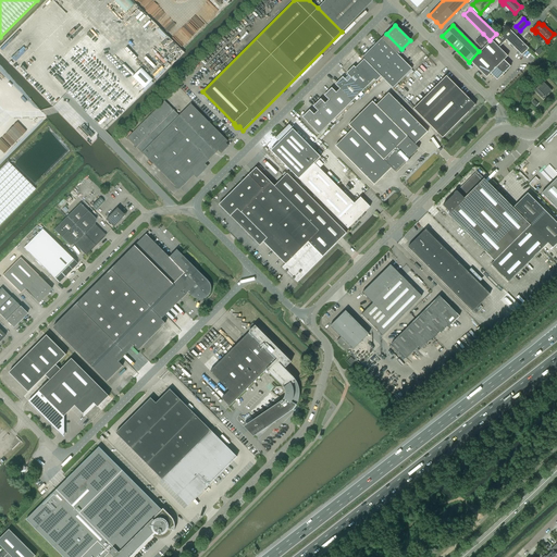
[(515,35),(520,31),(514,25),(509,29),(515,35)]
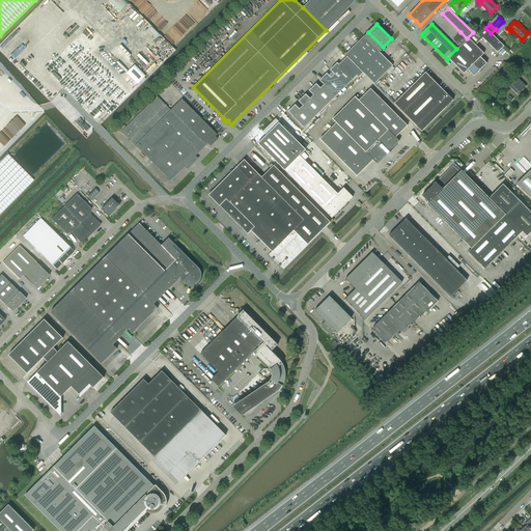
[(482,38),(490,31),(485,28),(477,36),(474,33),(469,38),(475,46),(482,38)]
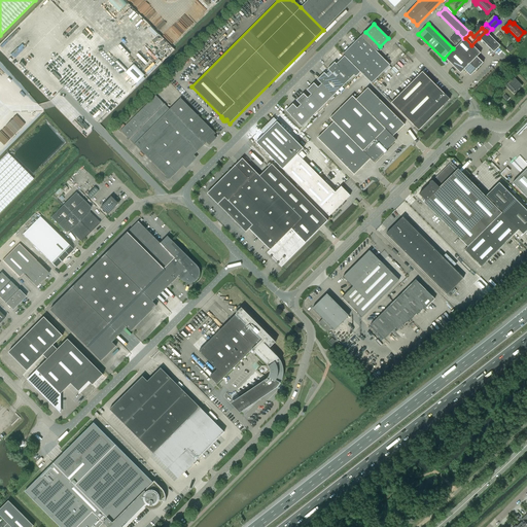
[(500,45),(486,31),(479,38),(493,53),(500,45)]
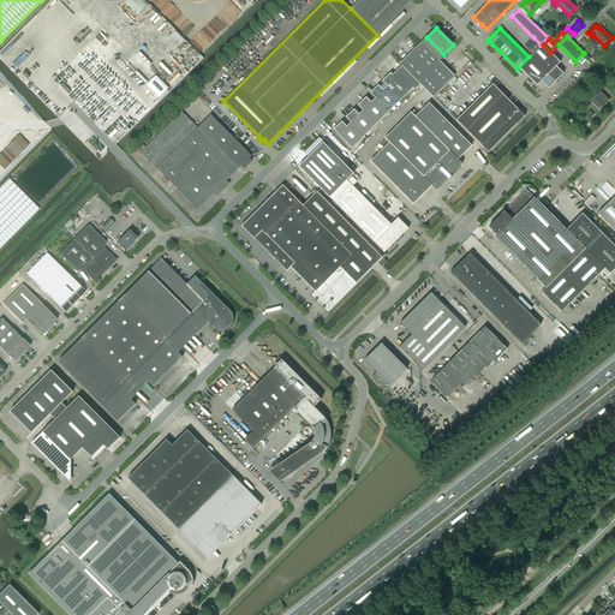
[(439,59),(443,54),(427,37),(400,64),(402,66),(417,81),(439,59)]
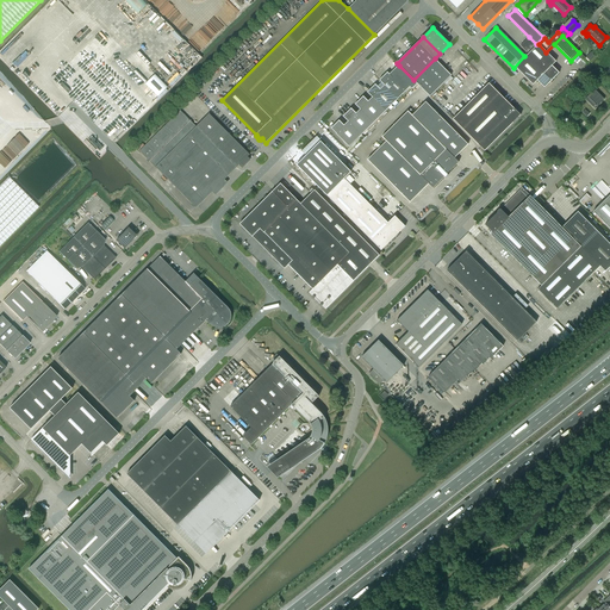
[(528,53),(536,44),(529,37),(521,45),(528,53)]
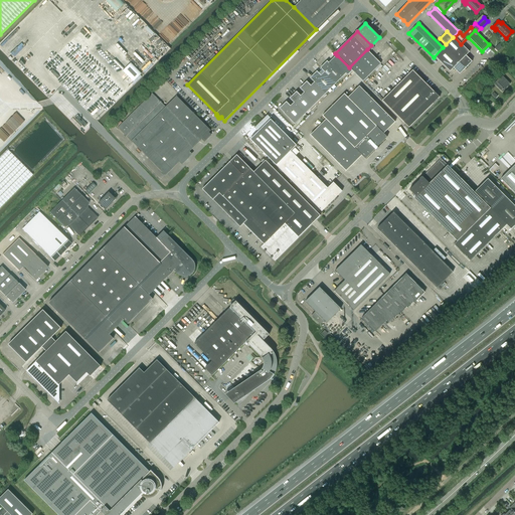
[(445,47),(466,67),(472,61),(466,55),(470,52),(461,44),(455,37),(445,47)]
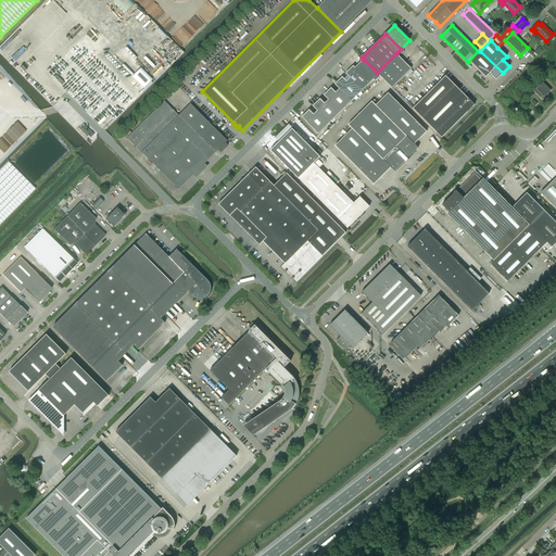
[(480,51),(469,61),(485,77),(490,74),(496,80),(503,73),(480,51)]
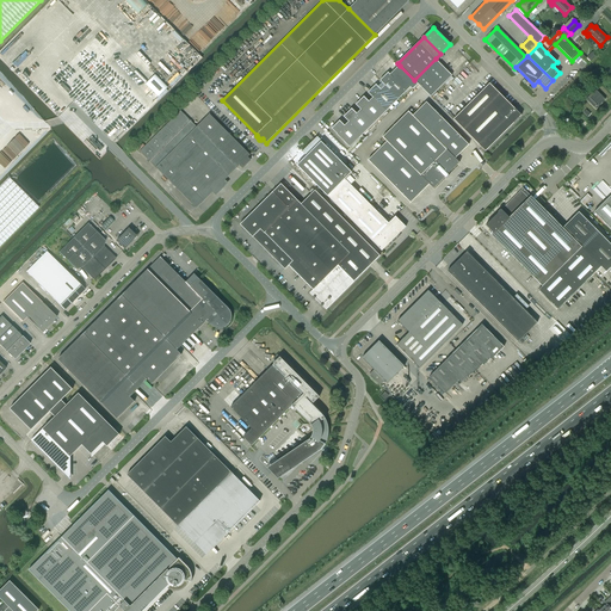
[(414,80),(418,84),(431,97),(452,75),(436,59),(414,80)]
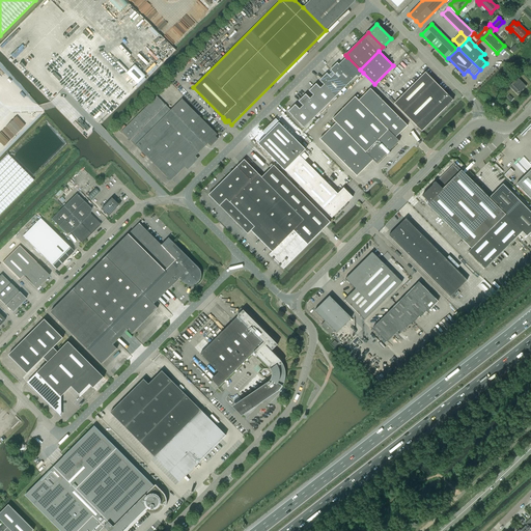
[(337,63),(330,70),(334,75),(346,86),(357,76),(359,77),(363,73),(361,72),(347,57),(339,65),(337,63)]
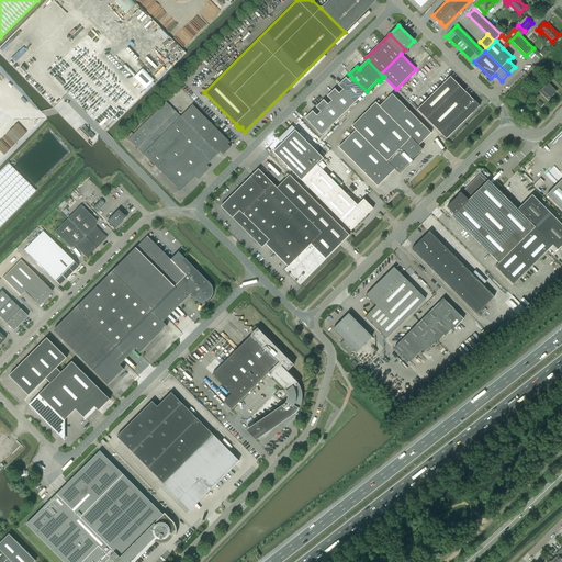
[(154,81),(143,69),(134,78),(146,89),(154,81)]
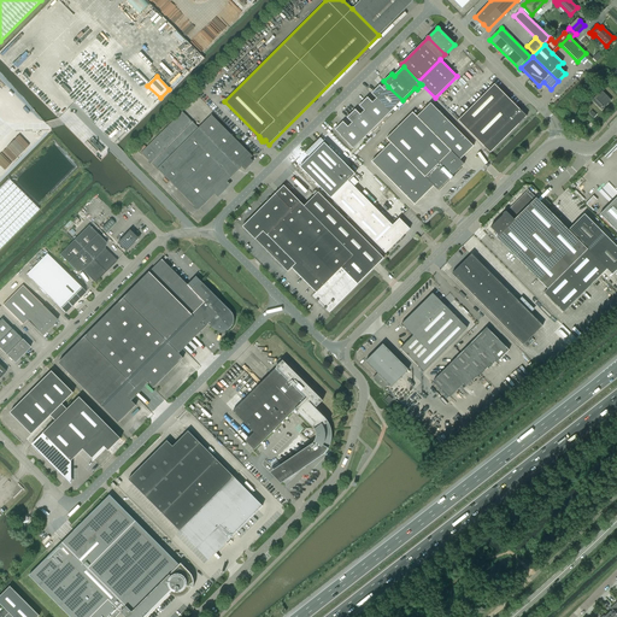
[(483,146),(491,153),(527,117),(519,110),(494,84),(458,121),(483,146)]
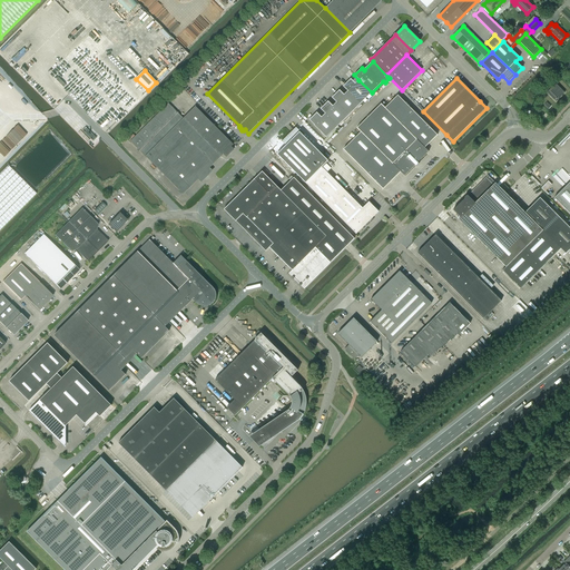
[(359,80),(355,84),(351,79),(343,87),(347,91),(361,104),(372,92),(359,80)]
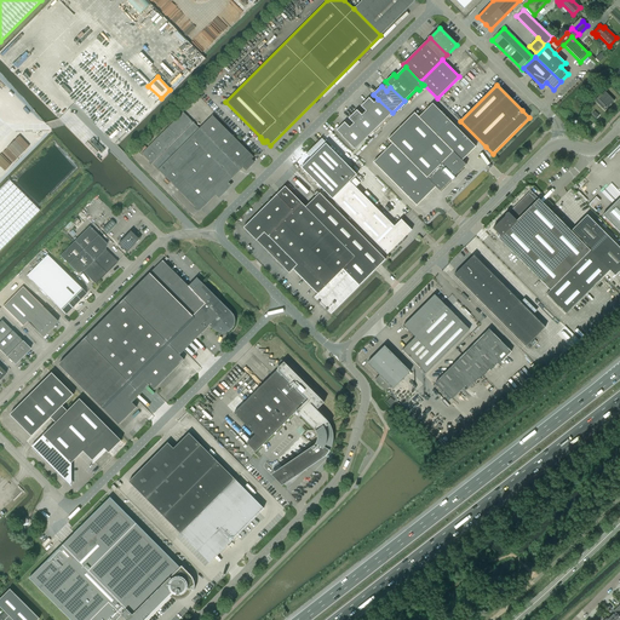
[(595,101),(604,110),(614,101),(604,91),(595,101)]
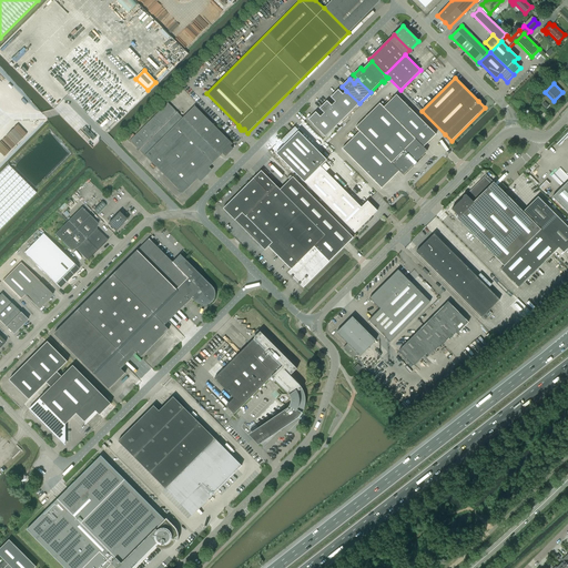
[(346,91),(343,94),(338,90),(331,98),(335,102),(348,114),(359,103),(346,91)]
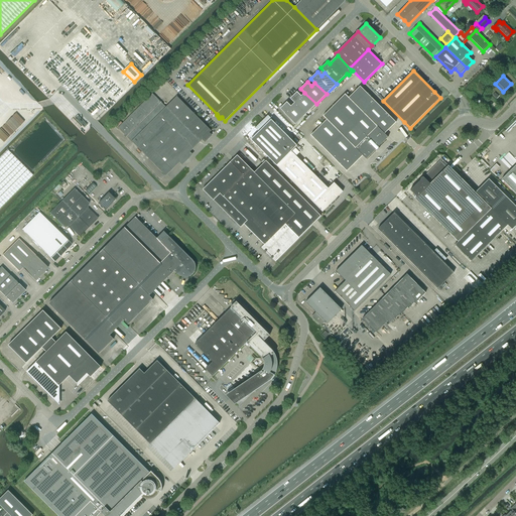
[(310,135),(347,171),(363,155),(366,159),(376,149),(377,150),(380,148),(378,147),(388,137),(384,134),(396,122),(360,86),(349,98),(345,94),(323,116),(327,120),(310,135)]
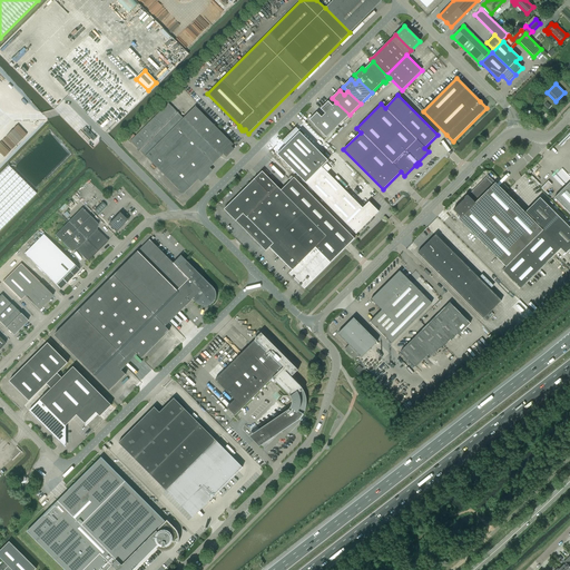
[(336,102),(333,106),(328,101),(321,109),(325,114),(337,126),(350,115),(336,102)]
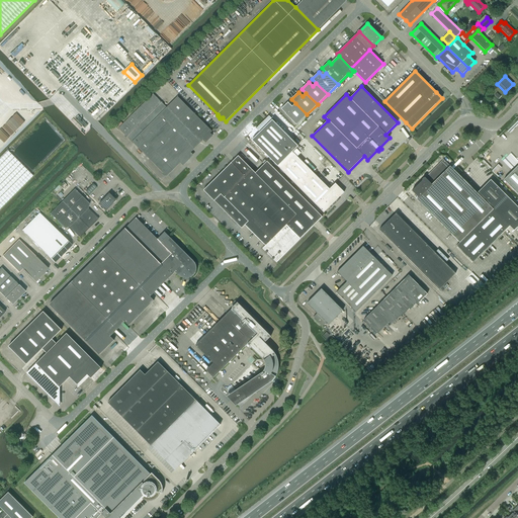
[(118,128),(165,175),(167,177),(212,132),(177,96),(167,107),(153,94),(118,128)]
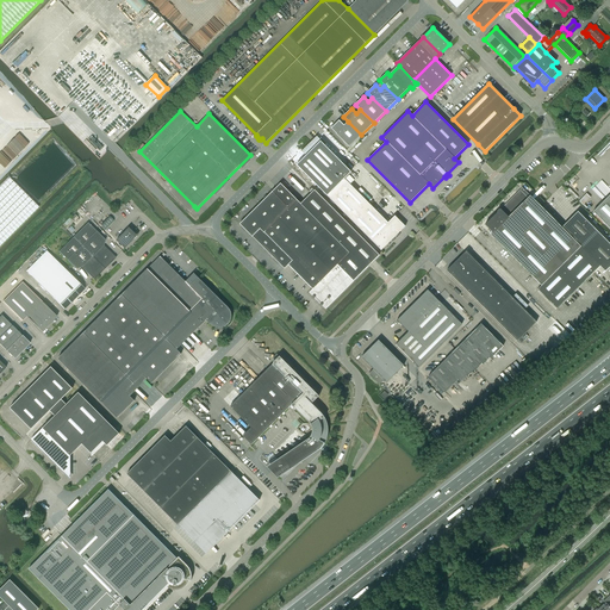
[(348,122),(344,125),(338,120),(331,129),(336,134),(349,148),(361,135),(348,122)]
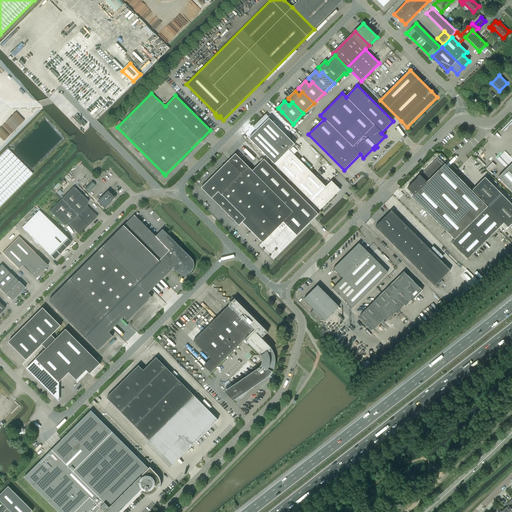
[(326,187),(289,150),(295,144),(269,119),(249,139),(320,210),(326,204),(327,206),(336,197),(334,196),(340,190),(331,181),(326,187)]
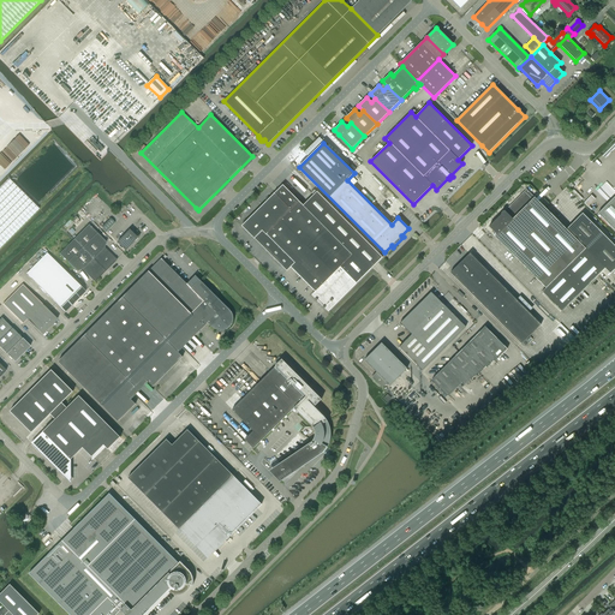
[(0,248),(5,243),(9,239),(39,209),(9,179),(0,187),(0,248)]
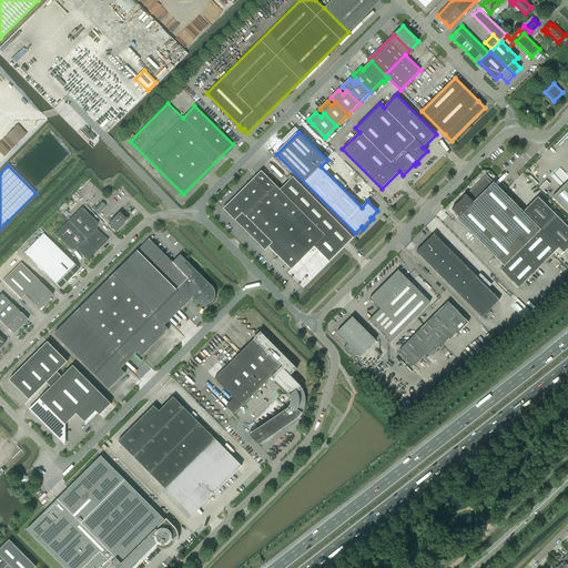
[(287,179),(290,180),(280,190),(261,171),(223,209),(235,221),(265,250),(269,246),(269,247),(294,273),(292,276),(303,287),(353,237),(293,178),(291,175),(287,179)]
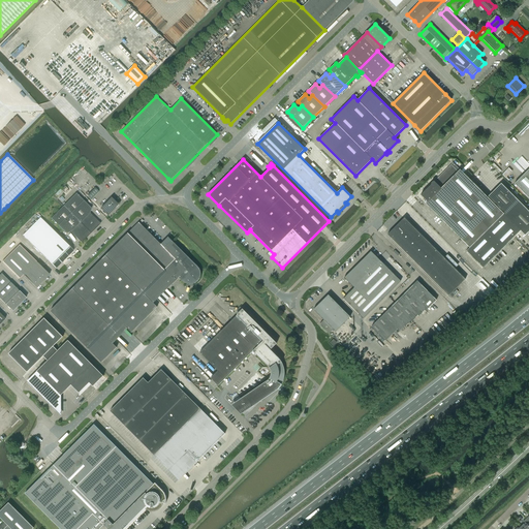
[(442,188),(460,170),(453,163),(435,181),(442,188)]
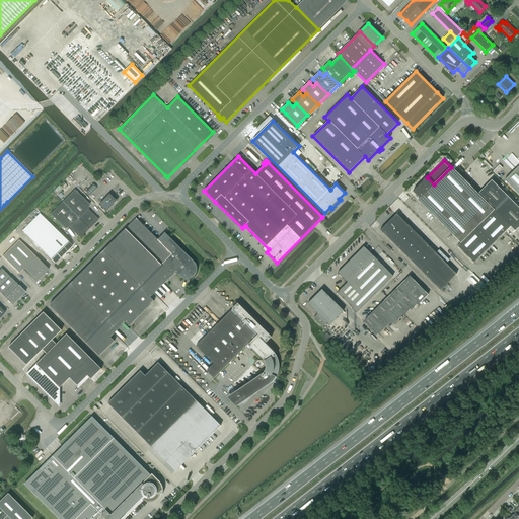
[(518,165),(505,180),(518,195),(518,165)]
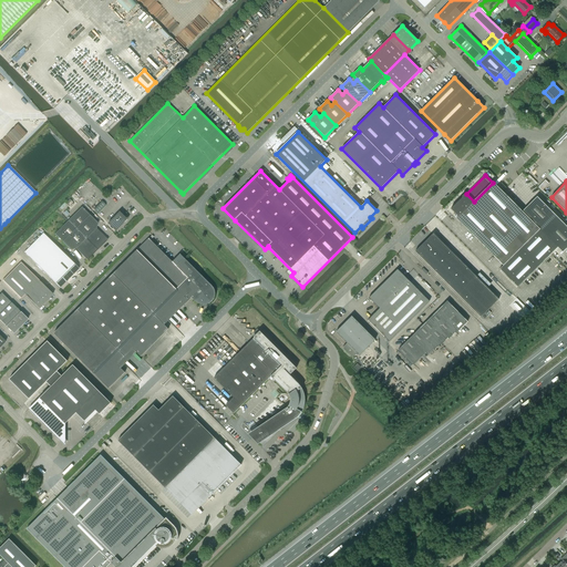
[(474,202),(466,194),(465,195),(463,195),(462,196),(462,198),(451,209),(459,216),(456,218),(503,266),(500,269),(517,287),(557,247),(563,253),(566,247),(566,227),(537,197),(522,212),(493,183),(474,202)]
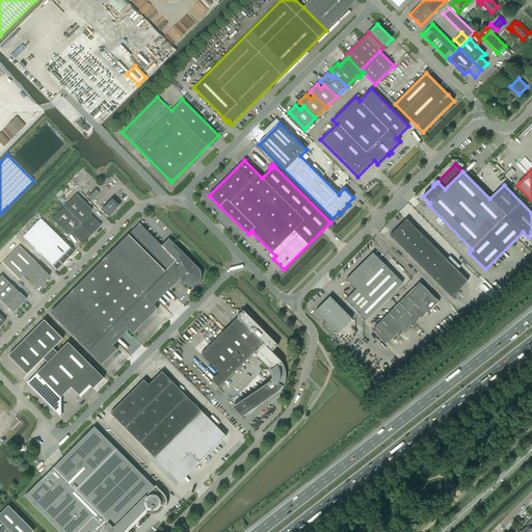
[(91,201),(99,193),(95,188),(87,196),(91,201)]
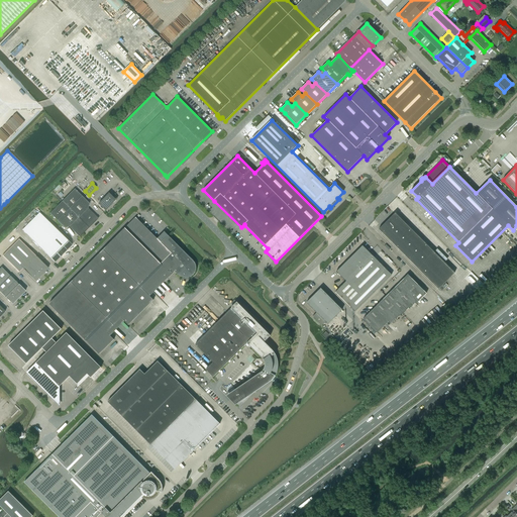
[(62,201),(89,228),(98,218),(88,208),(89,204),(74,189),(62,201)]
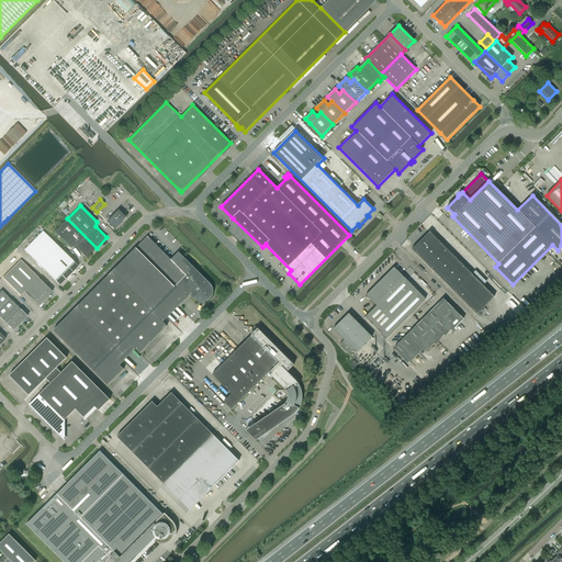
[(119,210),(108,221),(112,225),(115,229),(126,217),(119,210)]
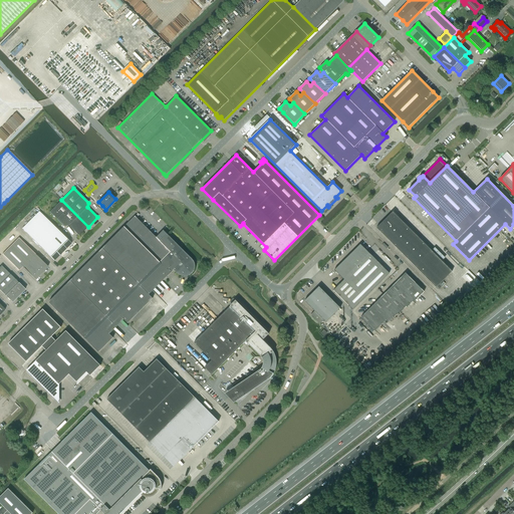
[(88,227),(61,200),(49,212),(64,227),(68,225),(79,236),(88,227)]
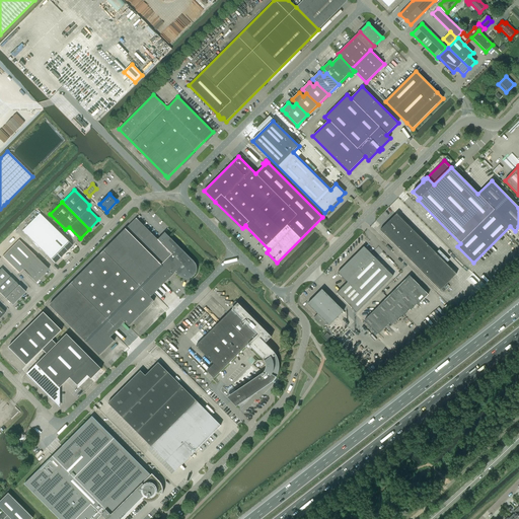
[(50,305),(49,305),(99,356),(115,341),(109,337),(107,334),(110,330),(122,319),(125,322),(126,323),(129,326),(130,325),(154,301),(150,298),(151,297),(147,294),(161,280),(165,283),(166,282),(175,273),(179,276),(181,278),(183,279),(187,279),(189,279),(192,278),(194,276),(196,274),(197,272),(197,269),(197,266),(196,264),(194,262),(168,236),(165,232),(146,213),(145,211),(141,213),(136,218),(126,229),(52,303),(51,303),(50,304),(50,305)]
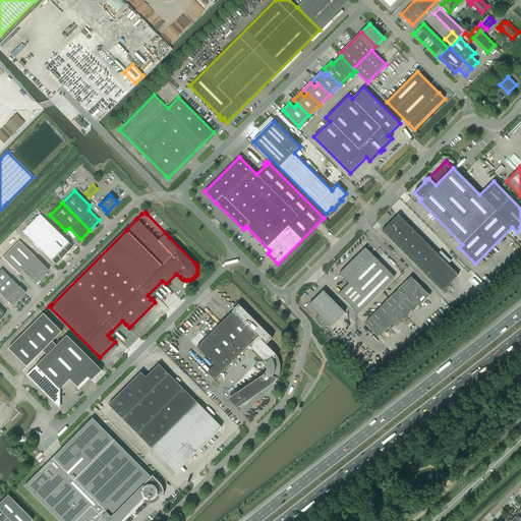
[(22,232),(55,265),(72,246),(40,215),(22,232)]
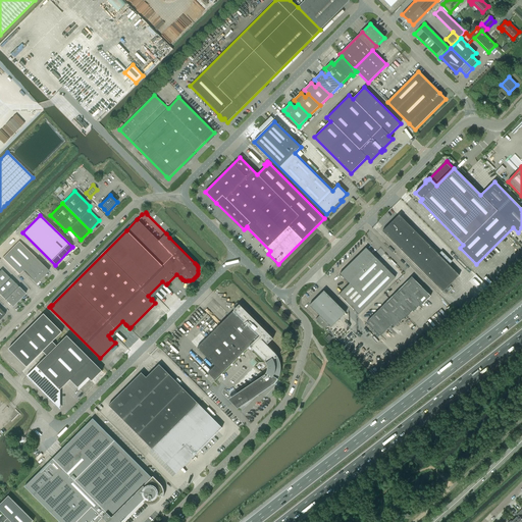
[(382,231),(442,292),(459,275),(399,215),(382,231)]
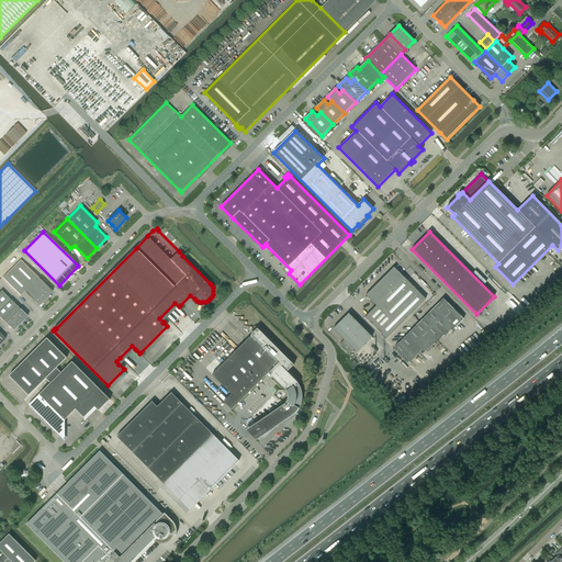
[(2,278),(21,295),(24,292),(38,306),(53,292),(20,260),(2,278)]
